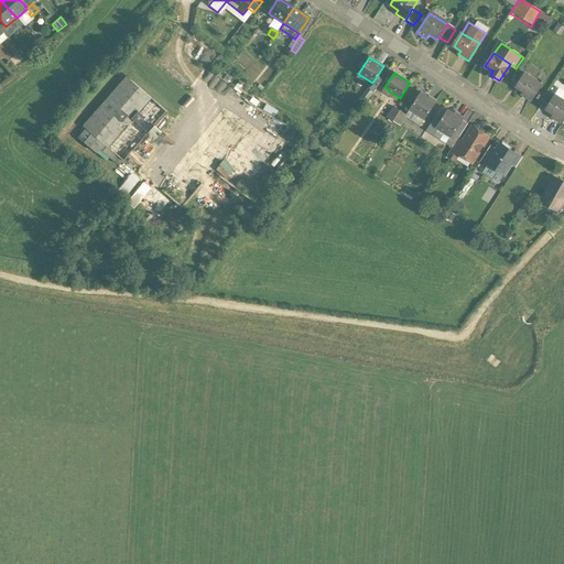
[(541,84),(524,73),(516,86),(523,91),(521,95),(531,100),(541,84)]
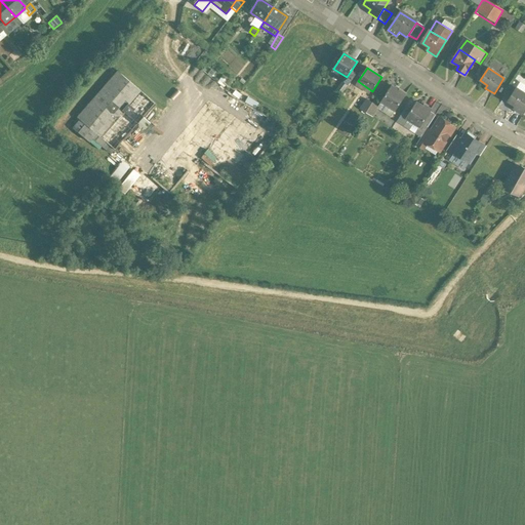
[(115,70),(72,118),(114,157),(139,126),(145,131),(150,125),(145,120),(157,106),(115,70)]
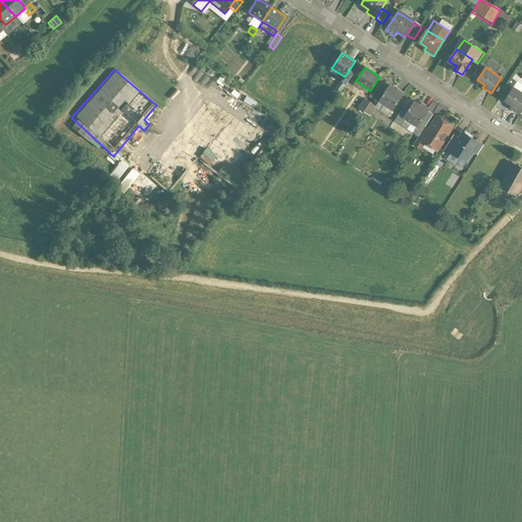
[(354,73),(349,70),(345,76),(342,82),(346,85),(354,73)]
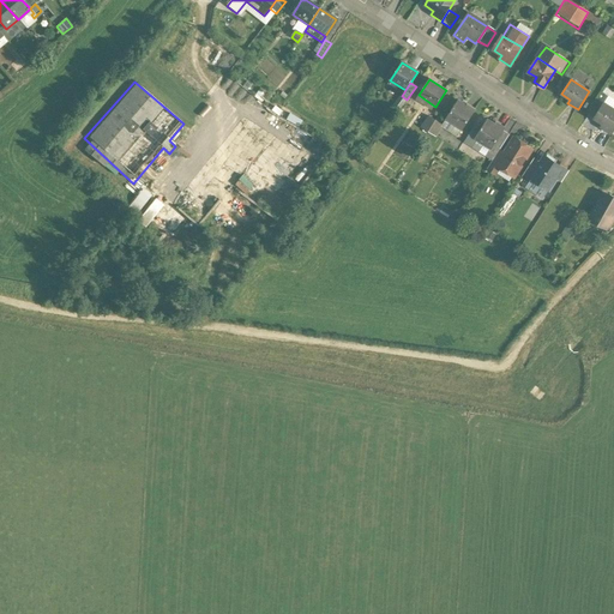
[(414,106),(408,102),(401,114),(408,118),(414,106)]
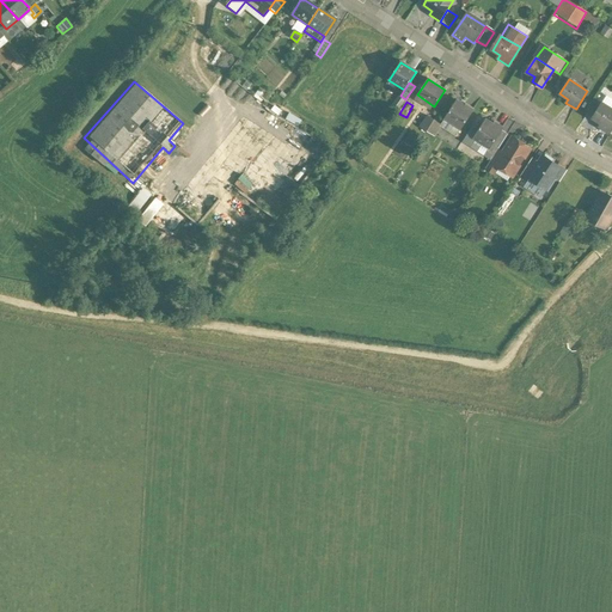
[(464,106),(456,102),(445,118),(461,129),(472,111),(471,111),(473,109),(465,104),(464,106)]
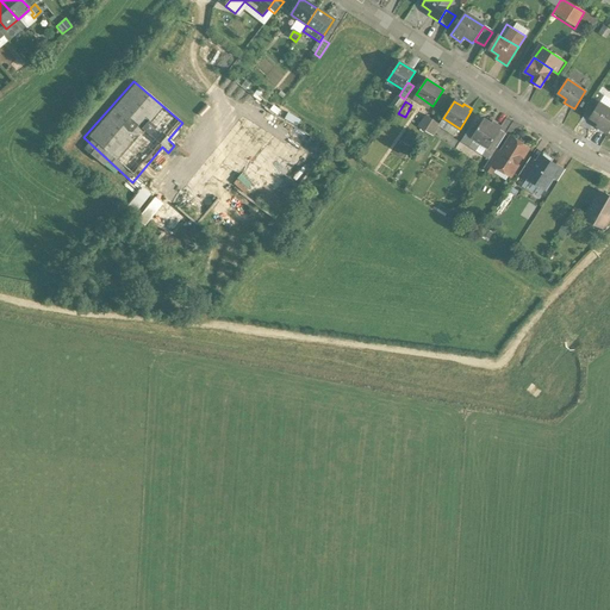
[(609,126),(609,110),(599,104),(591,117),(598,123),(596,126),(607,132),(609,126)]
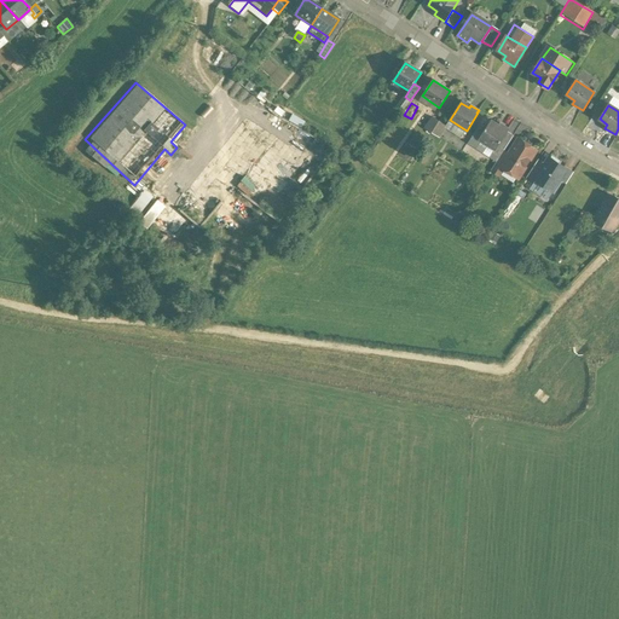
[(439,122),(432,117),(424,128),(432,133),(439,122)]
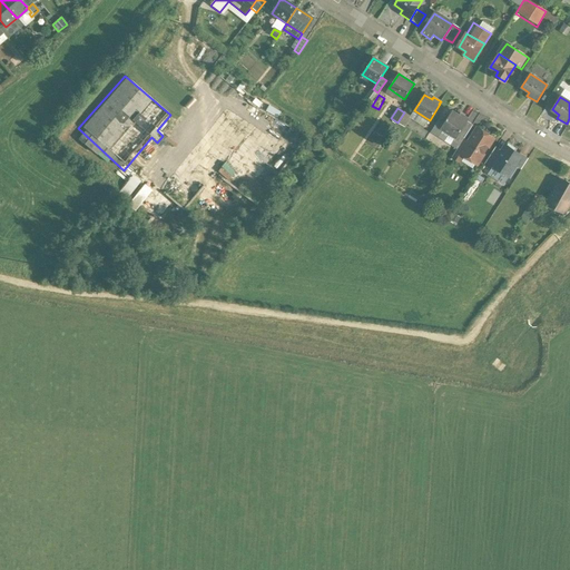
[(459,117),(452,111),(446,119),(444,117),(442,121),(444,123),(441,128),(450,134),(457,138),(467,121),(468,119),(461,114),(459,117)]
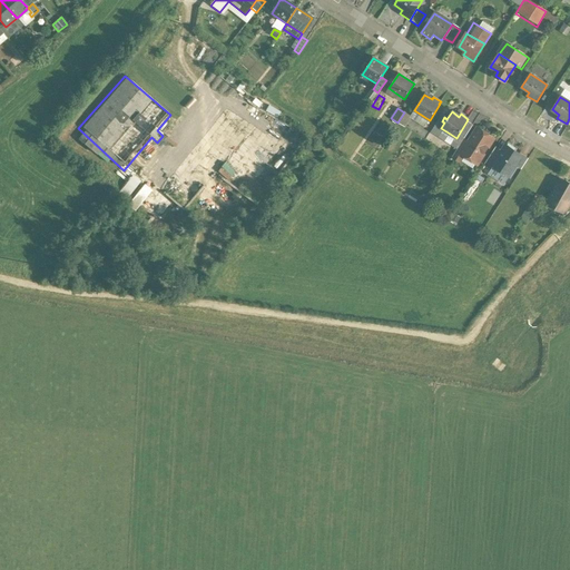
[(404,112),(397,123),(403,126),(409,116),(404,112)]
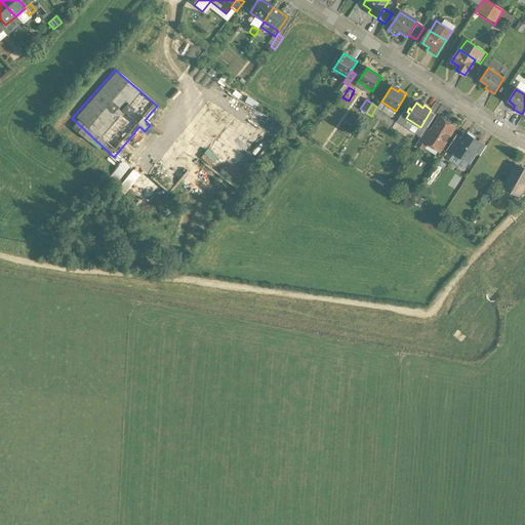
[(406,107),(397,121),(409,129),(414,123),(406,118),(409,113),(407,112),(409,108),(406,107)]
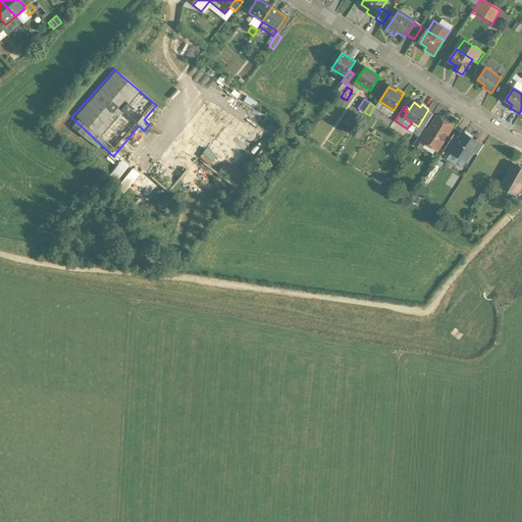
[(427,111),(418,126),(423,129),(424,128),(432,114),(427,111)]
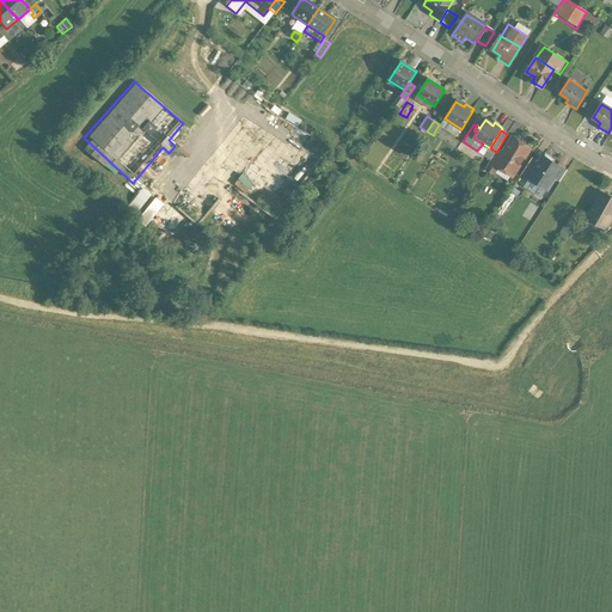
[(530,148),(513,139),(503,154),(496,165),(499,167),(512,176),(530,148)]
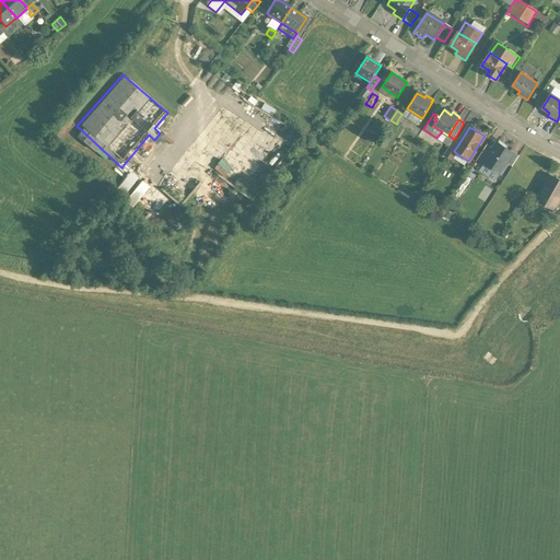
[(455,138),(454,139),(444,154),(453,160),(456,153),(454,151),(461,141),(455,138)]
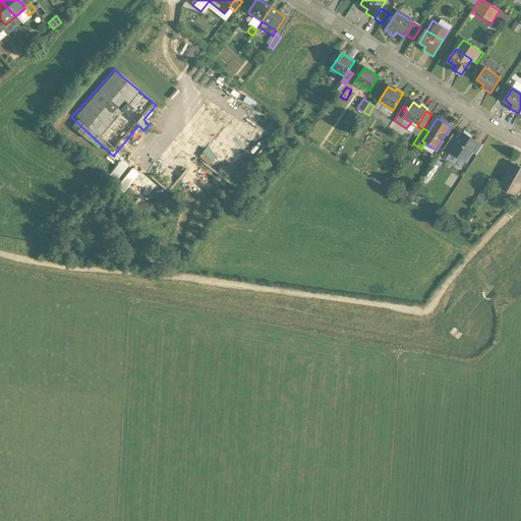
[(186,147),(193,136),(182,129),(175,139),(186,147)]
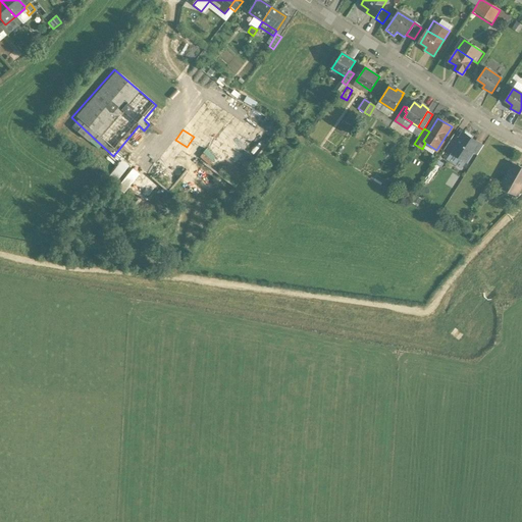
[(460,139),(451,151),(452,152),(466,161),(472,152),(478,144),(463,134),(460,139)]
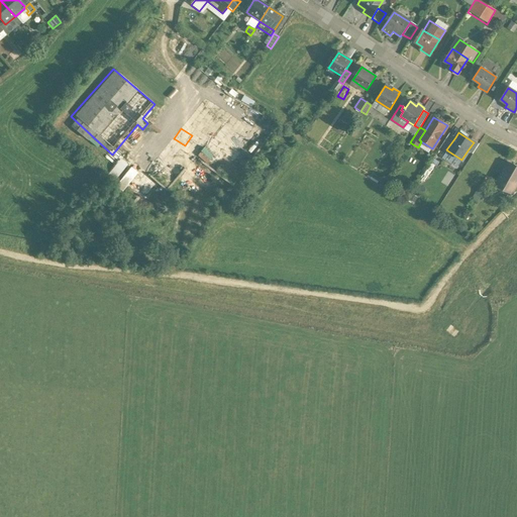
[(449,133),(439,148),(445,152),(447,150),(446,149),(455,137),(449,133)]
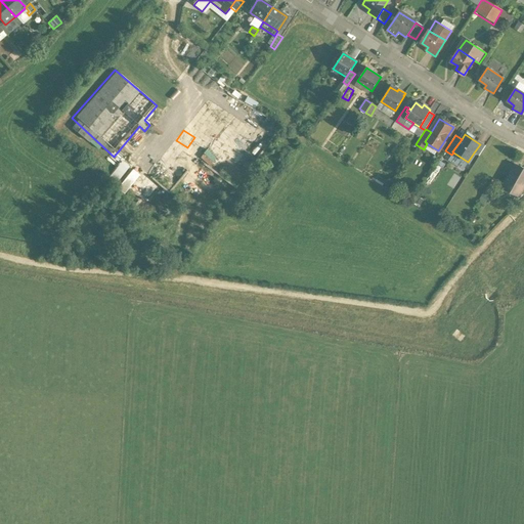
[(480,144),(474,153),(479,156),(485,147),(480,144)]
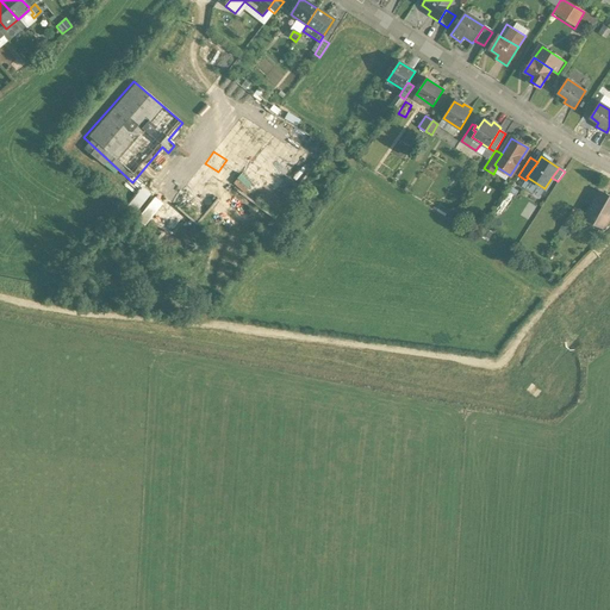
[(541,194),(545,188),(528,178),(524,184),(524,187),(536,195),(541,194)]
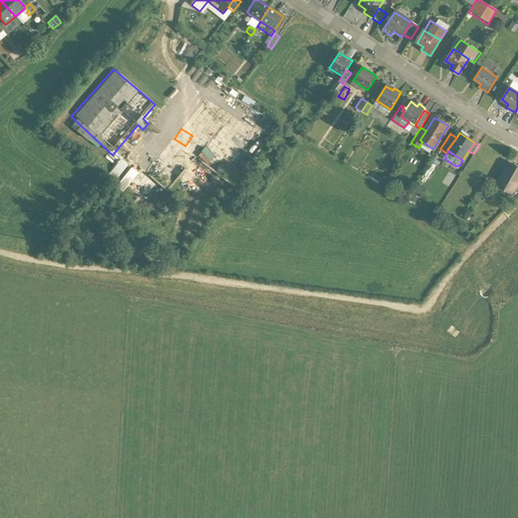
[(105,181),(121,193),(139,173),(123,160),(105,181)]
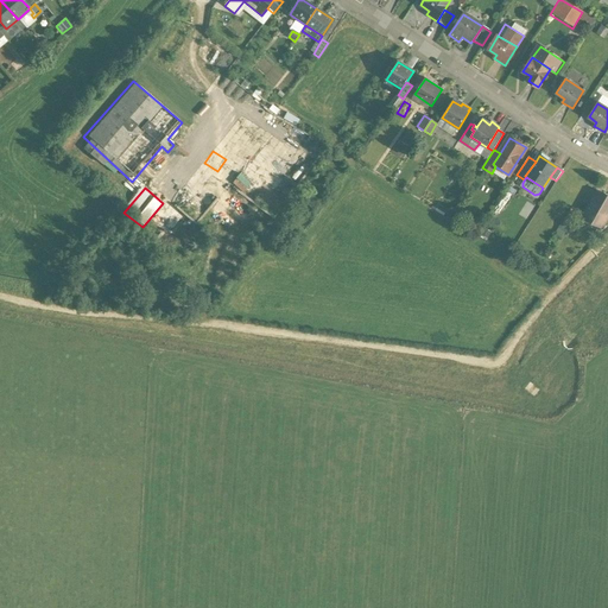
[(182,213),(204,210),(202,192),(179,195),(182,213)]
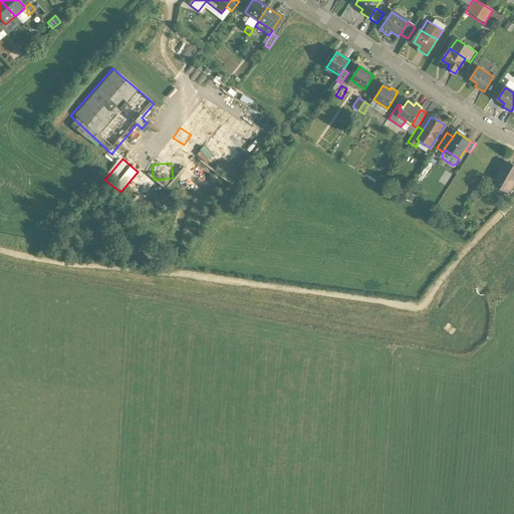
[(513,166),(510,164),(509,165),(505,163),(493,184),(508,193),(513,184),(513,166)]
